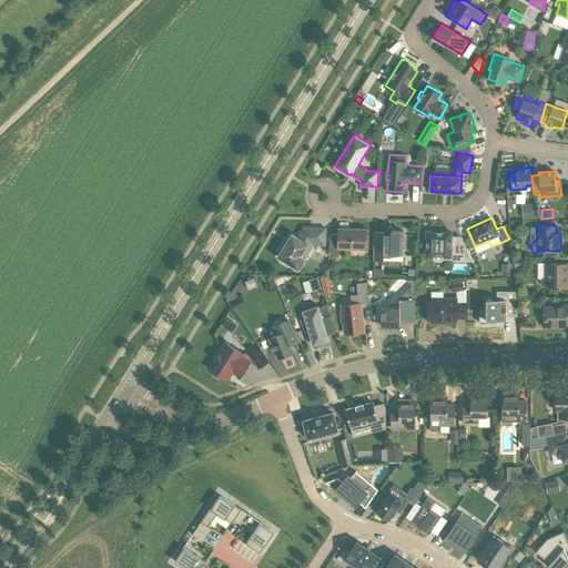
[(325,245),(325,239),(326,227),(304,227),(297,236),(292,233),(279,256),(300,270),(314,245),(325,245)]
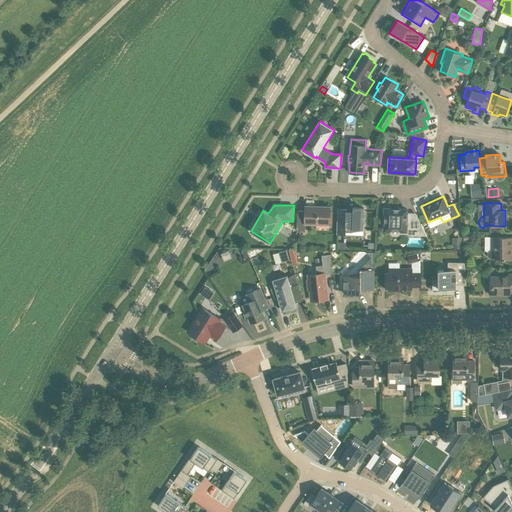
[(330,225),(330,216),(330,206),(305,206),(305,211),(298,210),(297,230),(299,230),(305,230),(305,224),(330,225)]
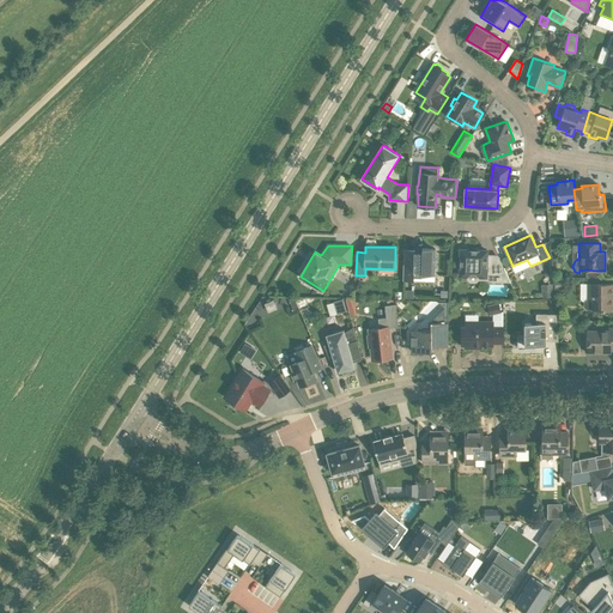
[(435,275),(436,261),(436,249),(423,248),(423,252),(416,252),(416,249),(414,249),(414,254),(405,254),(404,280),(412,280),(412,278),(422,279),(422,274),(435,275)]
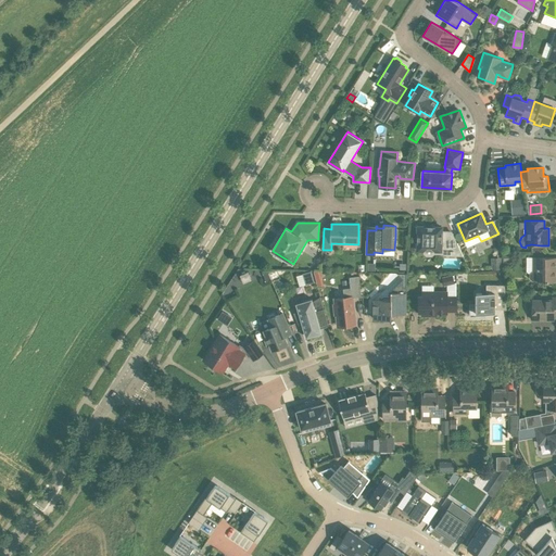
[(463,256),(457,242),(442,242),(442,227),(418,226),(418,239),(416,241),(416,244),(417,245),(417,252),(424,252),(424,253),(426,256),(432,256),(434,254),(443,254),(443,255),(463,256)]
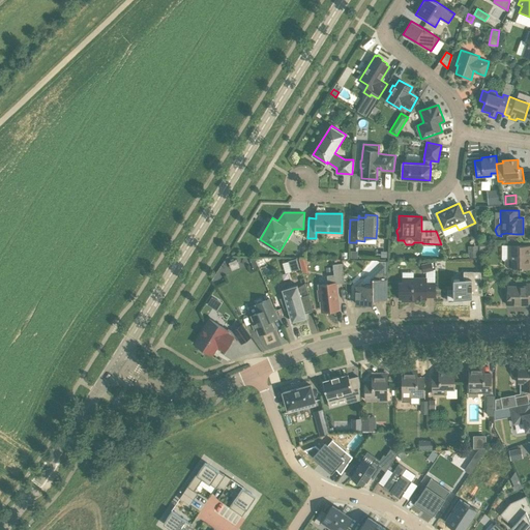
[(529,244),(521,245),(508,245),(508,259),(505,261),(505,265),(508,268),(519,268),(519,269),(529,269),(529,254),(529,244)]
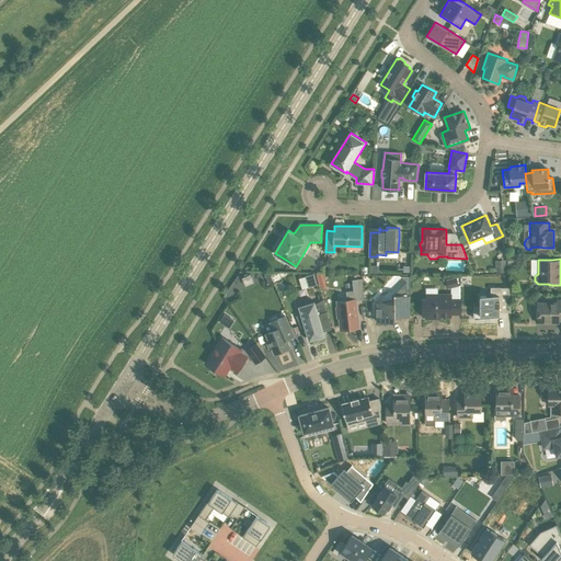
[(506,271),(505,263),(496,264),(496,272),(506,271)]
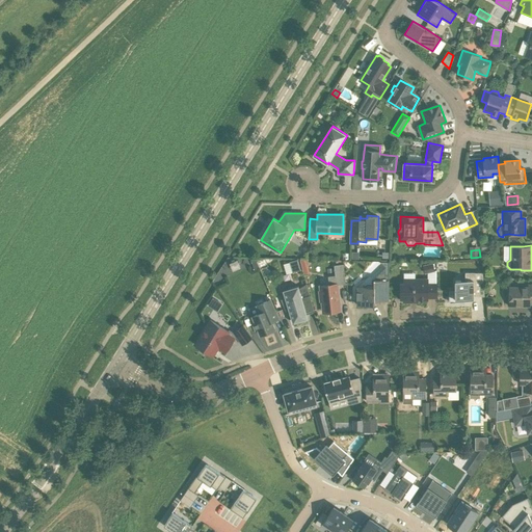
[(256,270),(260,268),(256,258),(250,260),(256,270)]
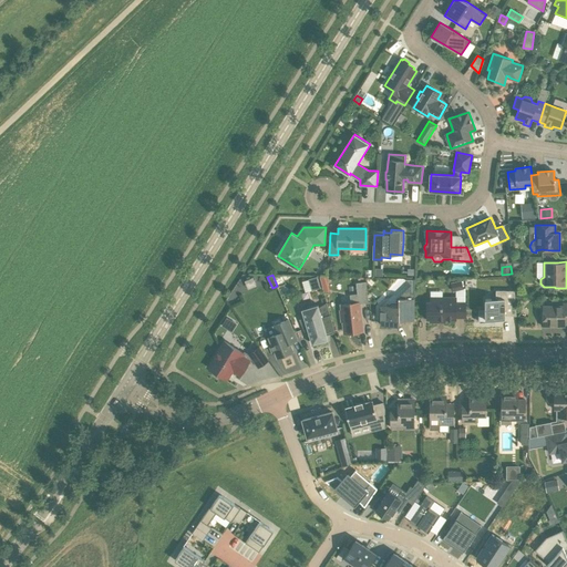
[(308,279),(312,291),(321,288),(318,277),(308,279)]
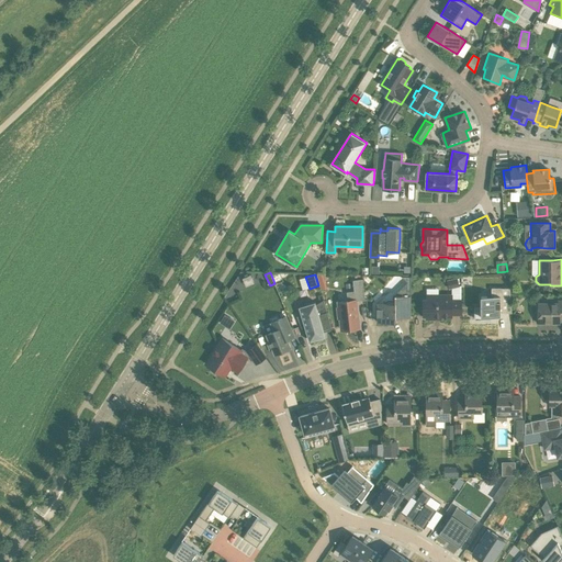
[(457,278),(447,280),(449,290),(459,287),(457,278)]
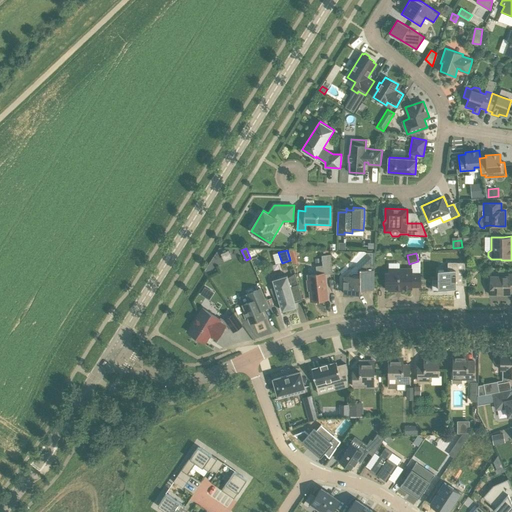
[(327,298),(326,288),(324,274),(333,273),(331,254),(322,255),(323,265),(316,266),(317,272),(307,274),(307,280),(308,291),(310,291),(312,300),(327,298)]
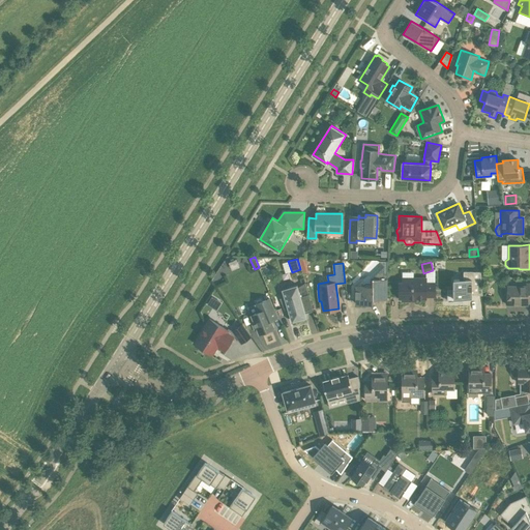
[(388,287),(388,280),(387,271),(384,271),(381,275),(380,275),(380,280),(373,280),(373,286),(356,286),(356,303),(373,303),(373,299),(379,299),(379,297),(388,297),(388,287)]
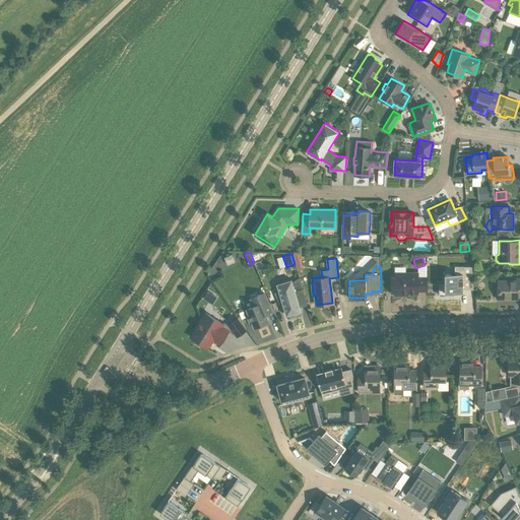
[(473,289),(472,273),(472,266),(455,266),(455,274),(445,274),(445,283),(440,283),(440,296),(455,296),(455,294),(463,294),(463,289),(473,289)]
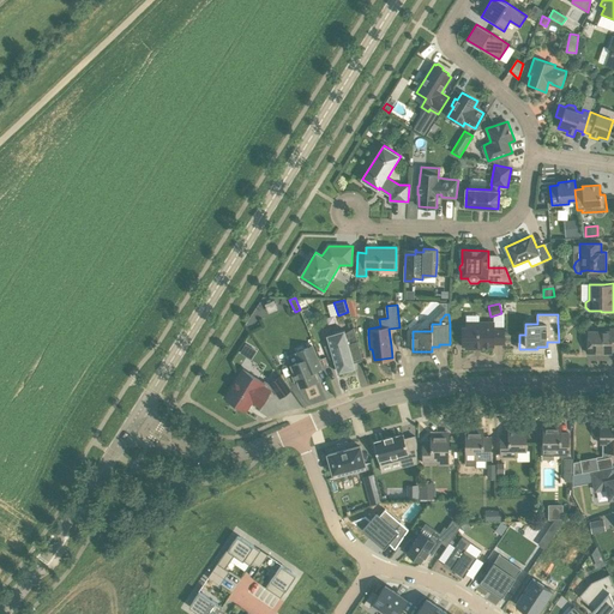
[(504,343),(504,321),(463,321),(463,345),(467,345),(467,348),(475,348),(475,345),(494,345),(494,343),(504,343)]
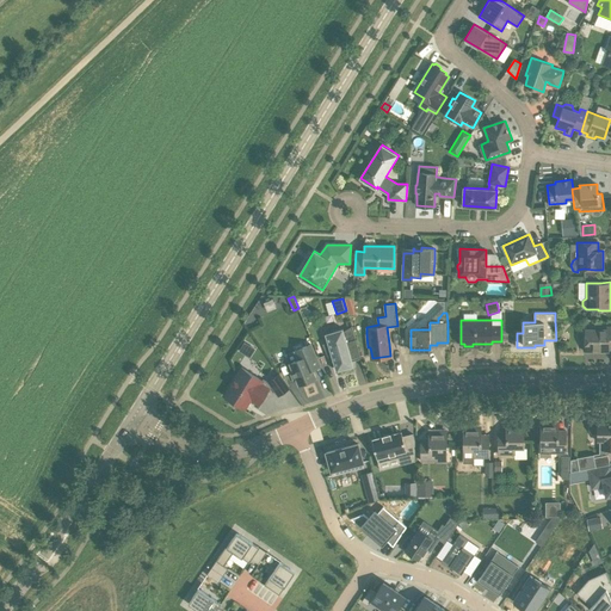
[(610,347),(610,326),(608,327),(608,328),(586,328),(586,352),(609,352),(609,349),(610,347)]
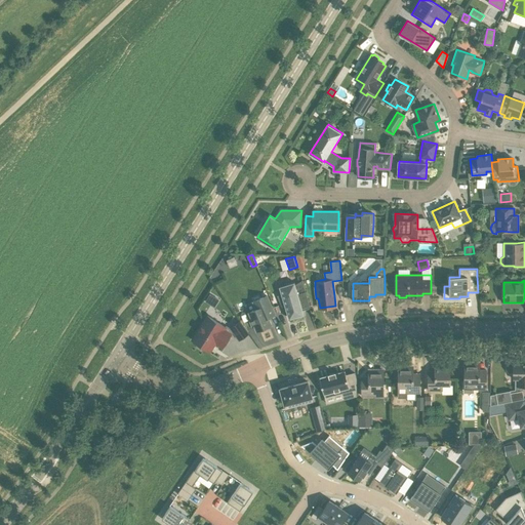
[(311,307),(308,297),(303,281),(295,285),(294,282),(279,287),(281,293),(277,295),(285,315),(288,314),(289,319),(305,314),(303,310),(311,307)]
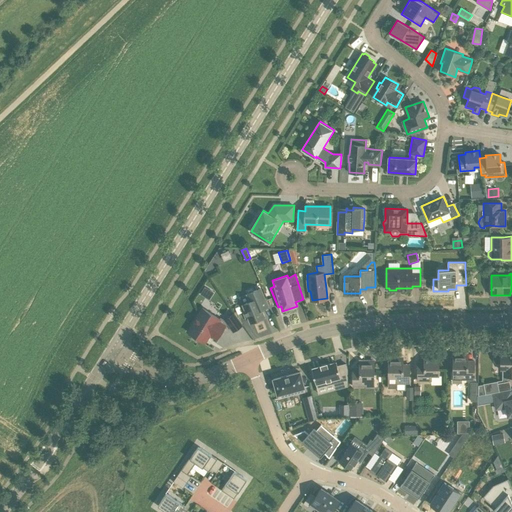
[(265,316),(262,310),(262,309),(269,306),(261,287),(246,293),(249,301),(242,304),(244,310),(243,311),(246,317),(248,316),(251,323),(265,316)]
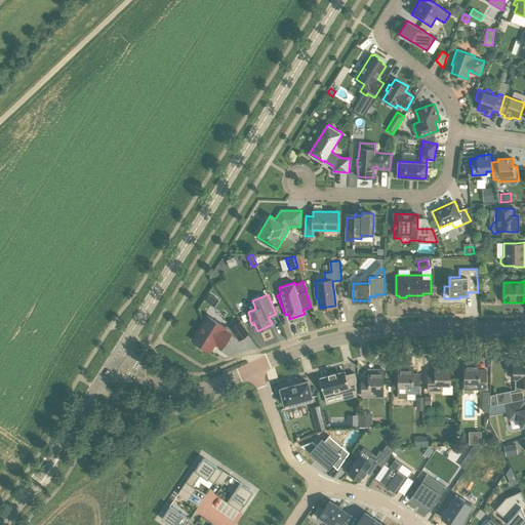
[(227,325),(226,327),(208,316),(193,339),(199,344),(198,345),(198,347),(201,349),(204,348),(210,351),(215,342),(224,347),(232,333),(234,332),(239,339),(249,332),(240,320),(231,328),(227,325)]
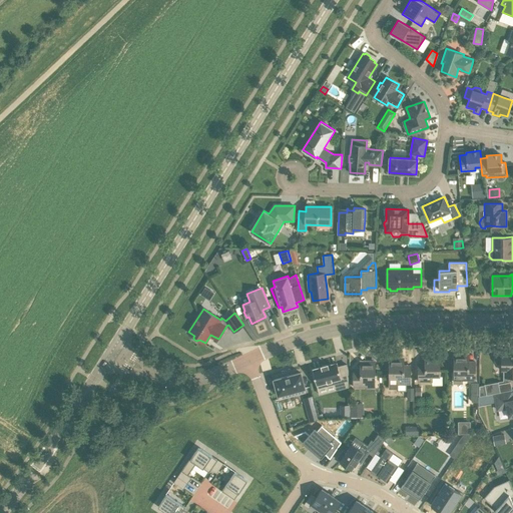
[(495,357),(495,362),(497,364),(502,364),(502,371),(506,371),(506,378),(511,378),(512,377),(512,353),(502,354),(502,355),(497,355),(495,357)]
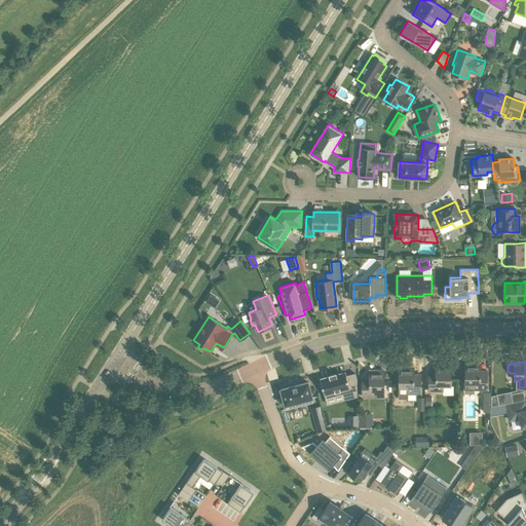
[(465,374),(465,384),(473,384),(474,390),(488,389),(487,371),(481,371),(481,370),(481,364),(473,364),(472,363),(468,363),(467,364),(465,364),(465,374)]
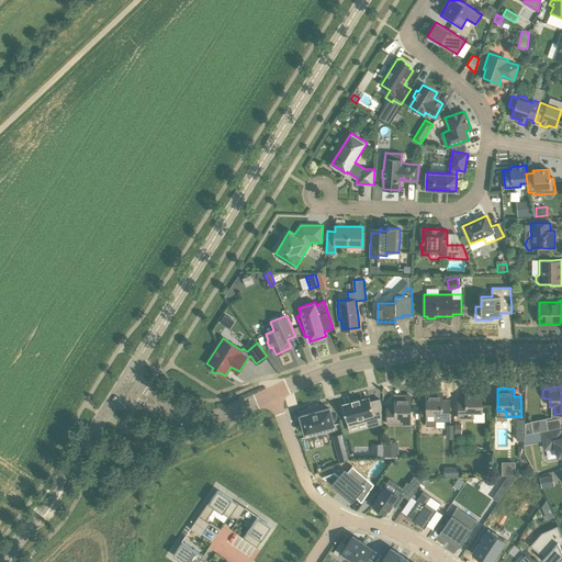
[(459,397),(459,418),(474,419),(474,414),(482,413),(482,401),(482,390),(481,390),(479,389),(475,389),(474,390),(465,390),(465,396),(465,397),(459,397)]
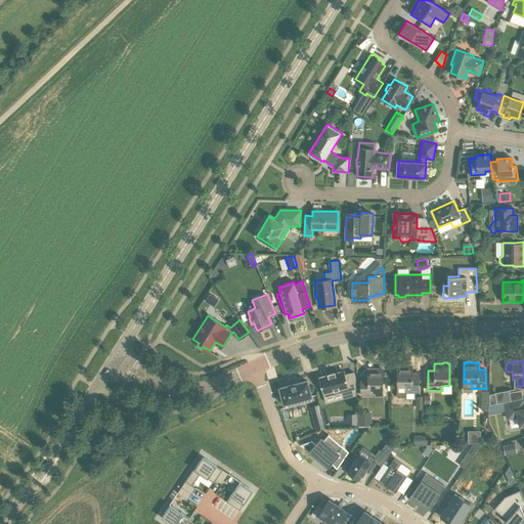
[(398,393),(398,397),(406,397),(406,393),(420,393),(420,373),(412,373),(412,366),(404,366),(403,364),(400,365),(399,366),(398,366),(398,377),(398,393)]
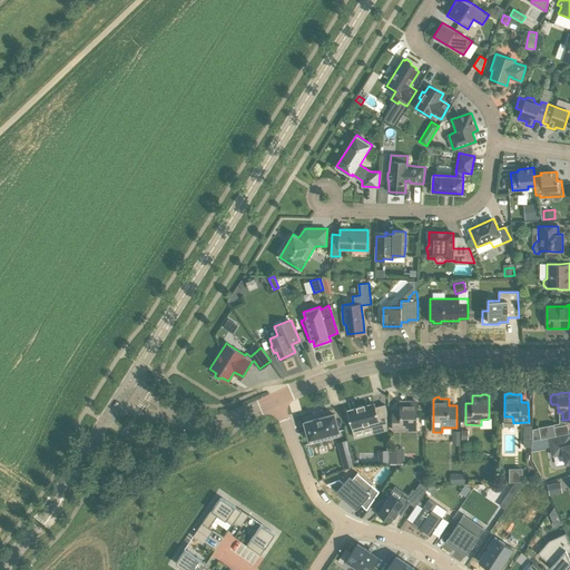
[(393,414),(393,430),(404,430),(416,430),(416,413),(416,402),(415,402),(414,401),(411,401),(409,402),(401,402),(401,410),(393,410),(393,414)]
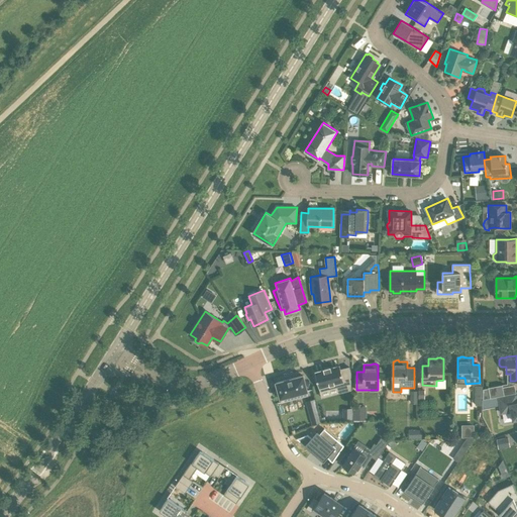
[(324,370),(315,373),(319,388),(320,392),(340,387),(341,392),(350,390),(350,373),(349,367),(340,370),(339,366),(330,368),(324,370)]
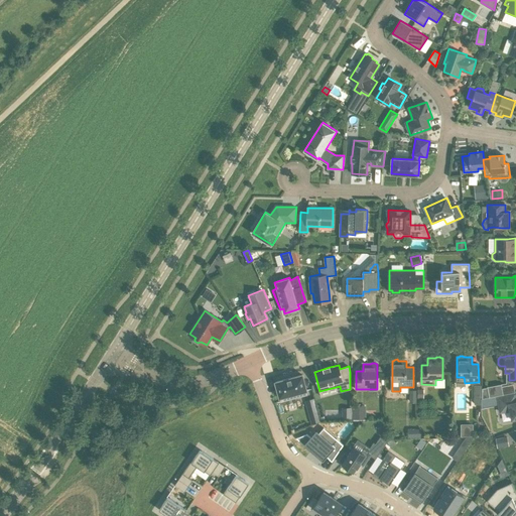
[(302,375),(275,382),(280,397),(281,401),(307,394),(306,390),(302,375)]
